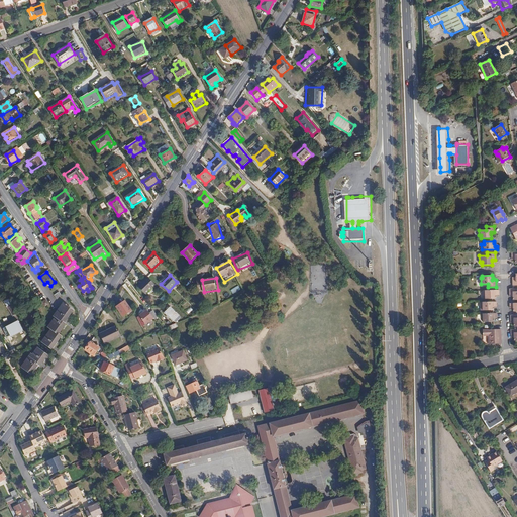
[(144,291),(151,285),(147,281),(141,288),(144,291)]
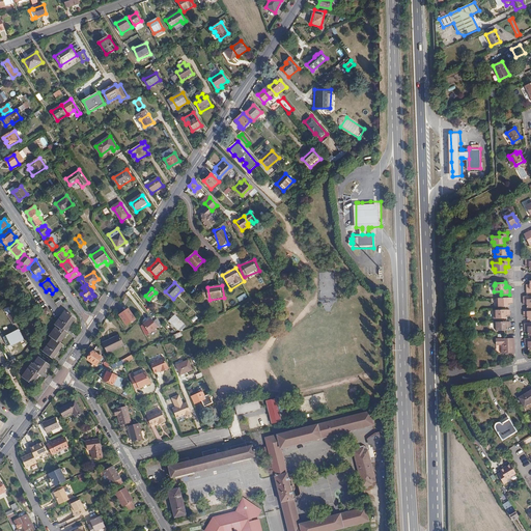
[(245,292),(238,298),(240,302),(248,298),(245,292)]
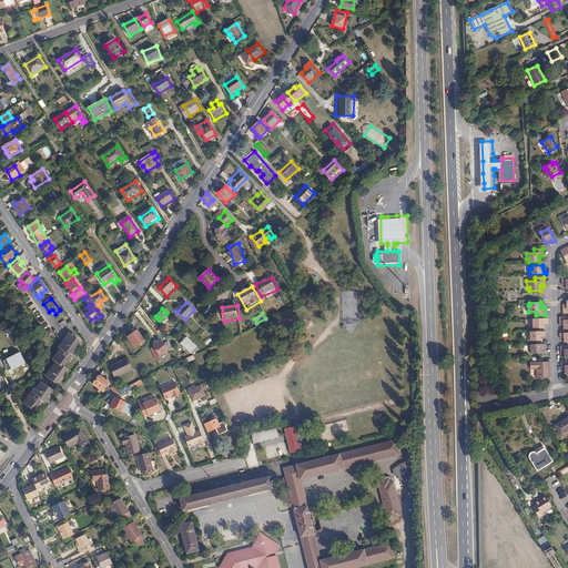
[(544,327),(545,324),(545,322),(546,322),(548,322),(548,318),(530,318),(530,324),(533,324),(533,327),(544,327)]
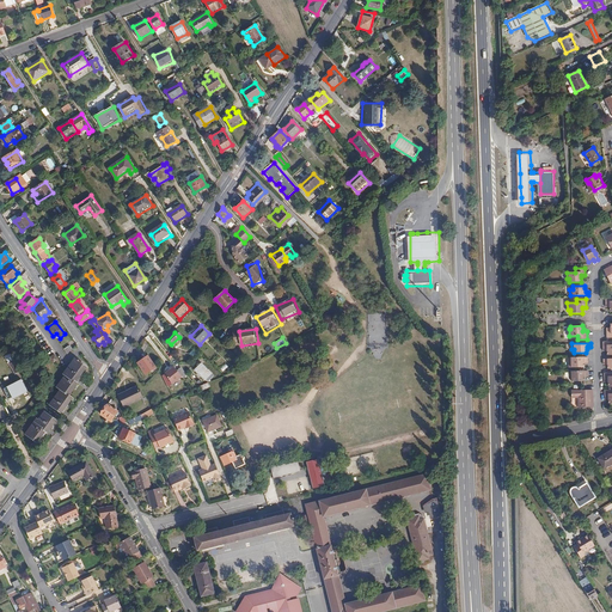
[(155,368),(147,356),(138,362),(146,374),(155,368)]
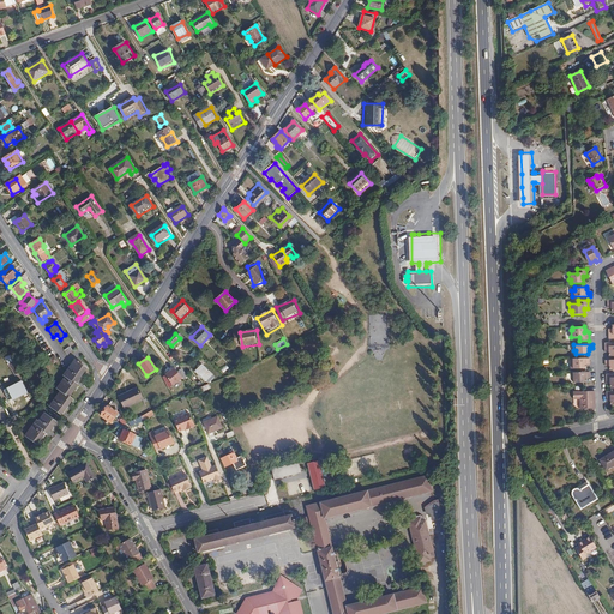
[(49,407),(61,415),(72,401),(68,397),(77,385),(76,384),(86,369),(74,361),(64,375),(65,377),(56,390),(60,392),(49,407)]
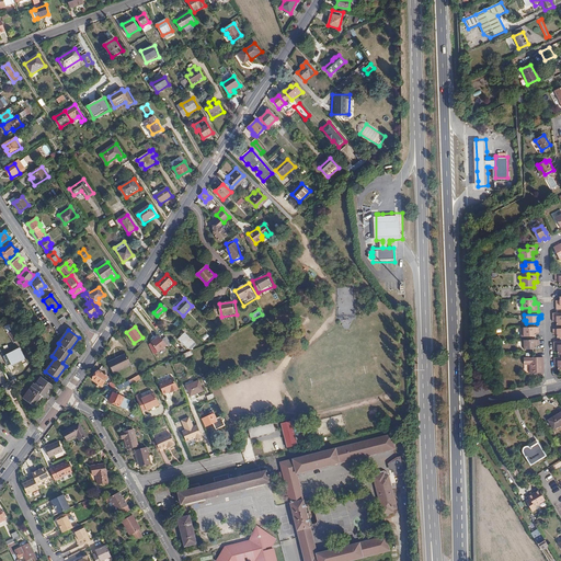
[(15,344),(20,341),(14,332),(10,335),(15,344)]
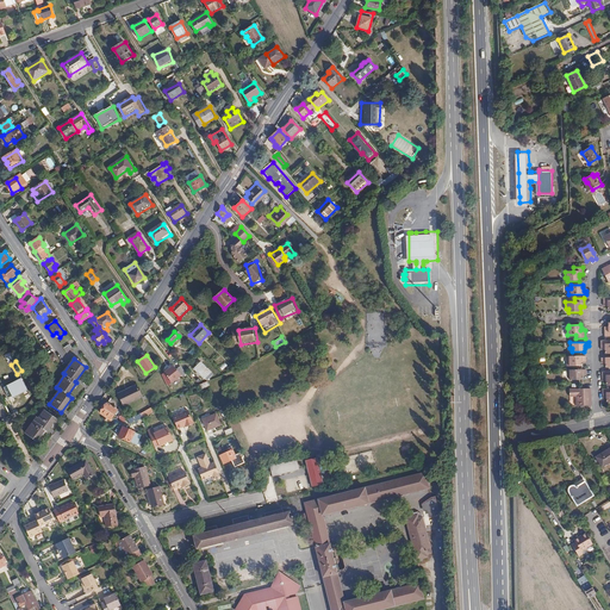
[(205,379),(211,373),(200,362),(194,368),(205,379)]
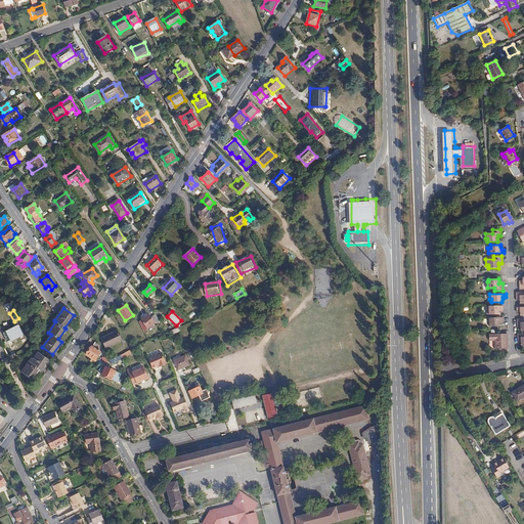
[(500,321),(503,321),(504,321),(504,317),(487,317),(487,323),(490,323),(489,325),(500,325),(500,322),(500,321)]
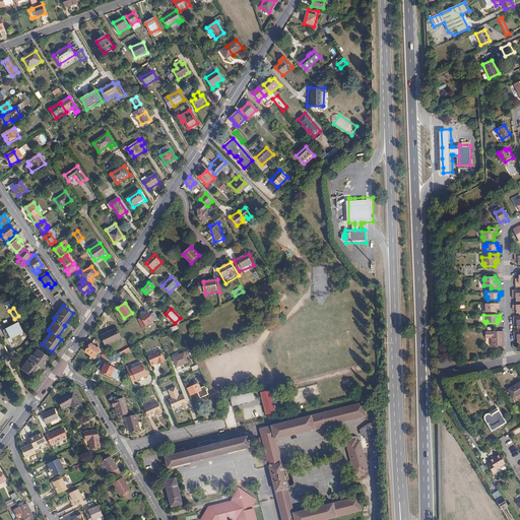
[(12,330),(5,334),(6,334),(3,336),(7,343),(22,334),(17,326),(13,329),(12,330)]
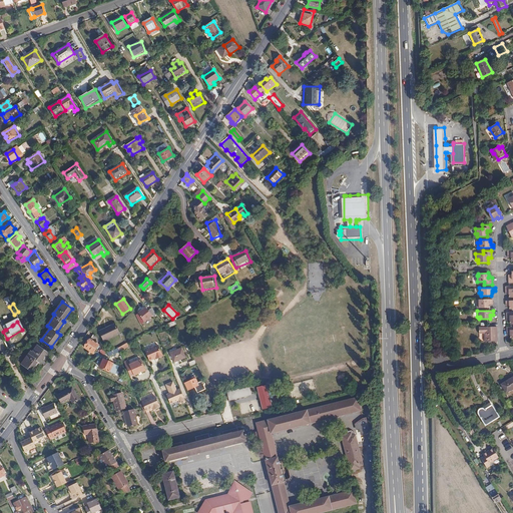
[(119,335),(115,325),(100,332),(104,341),(119,335)]
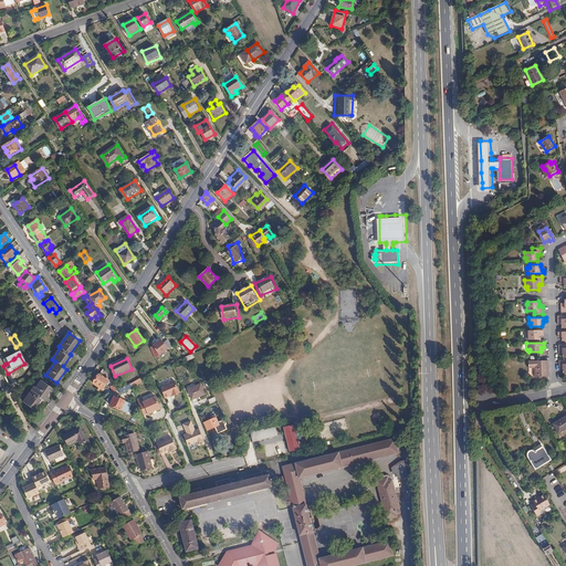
[(548,376),(548,360),(540,360),(535,360),(528,360),(528,367),(535,367),(535,376),(548,376)]
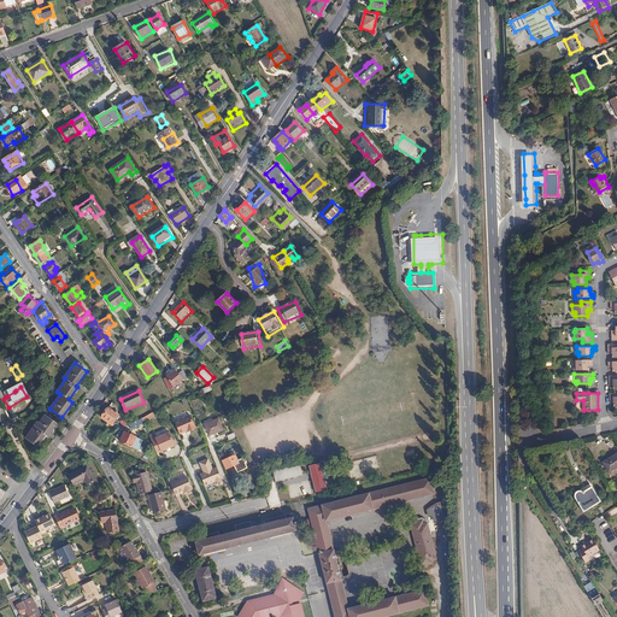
[(119,409),(118,404),(113,401),(109,407),(107,407),(105,412),(105,413),(103,418),(113,424),(117,419),(118,419),(121,415),(117,412),(119,409)]
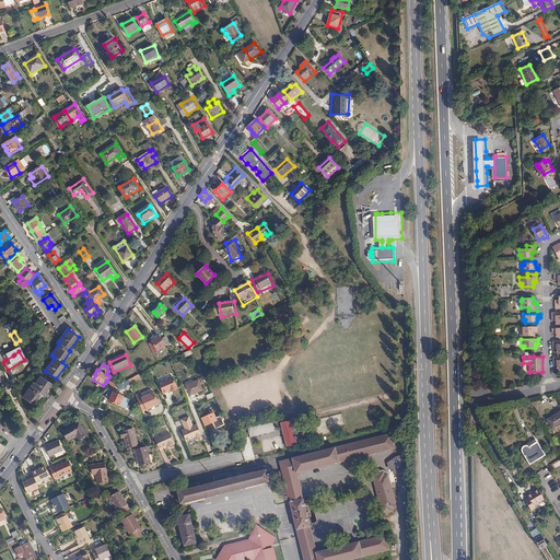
[(172,391),(173,392),(177,389),(173,376),(159,383),(163,394),(170,391),(172,391)]
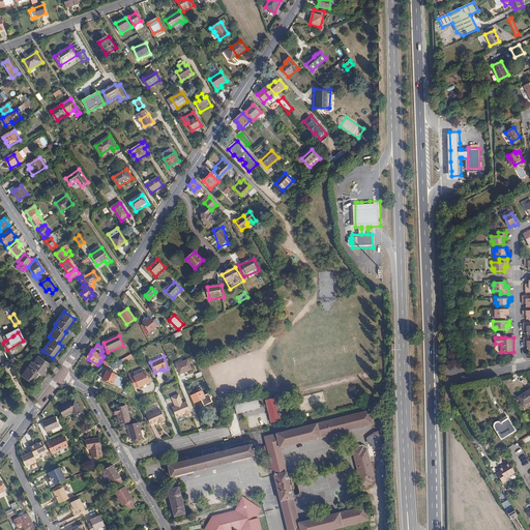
[(40,376),(48,365),(38,357),(30,367),(29,366),(23,377),(32,384),(39,375),(40,376)]
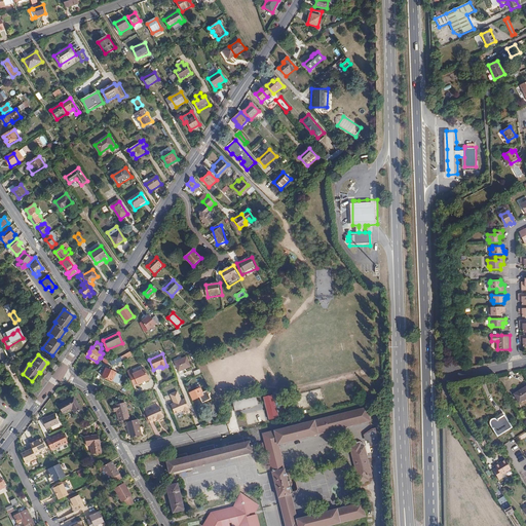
[(190,367),(186,357),(175,362),(179,372),(190,367)]
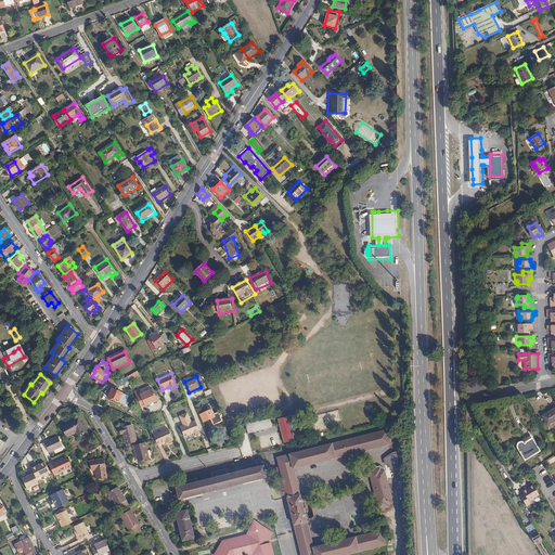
[(119,402),(124,394),(112,388),(108,397),(119,402)]
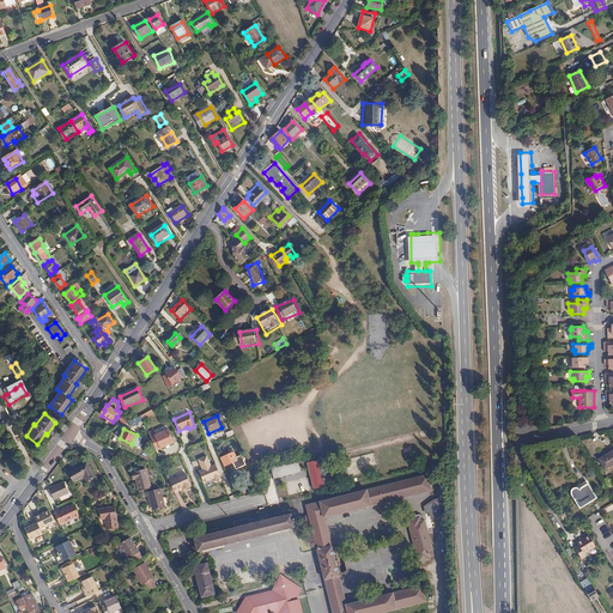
[(149,434),(156,450),(161,449),(175,443),(169,430),(155,436),(152,431),(149,434)]
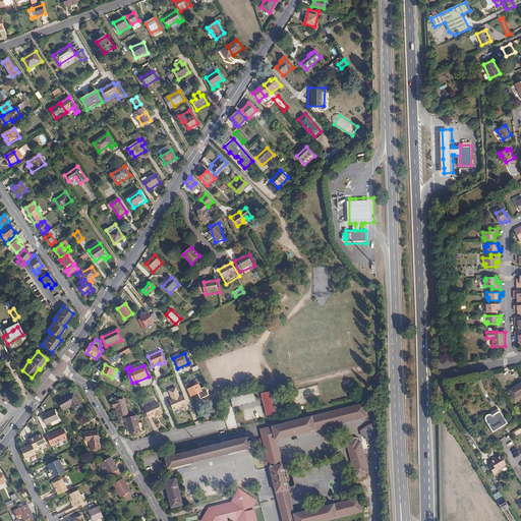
[(520,395),(520,383),(510,391),(515,399),(520,395)]
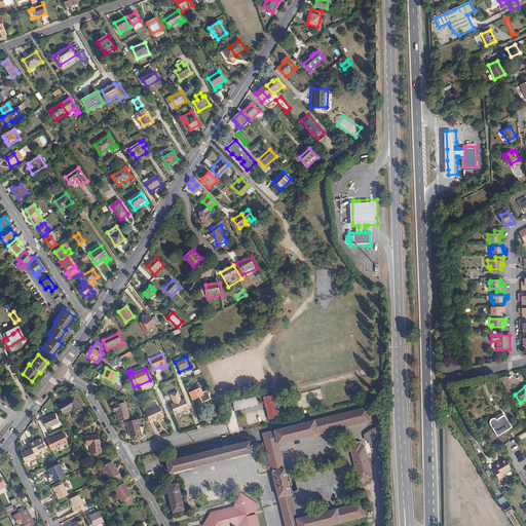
[(211,399),(210,397),(209,395),(208,392),(203,395),(200,388),(189,392),(193,400),(199,397),(202,403),(211,399)]
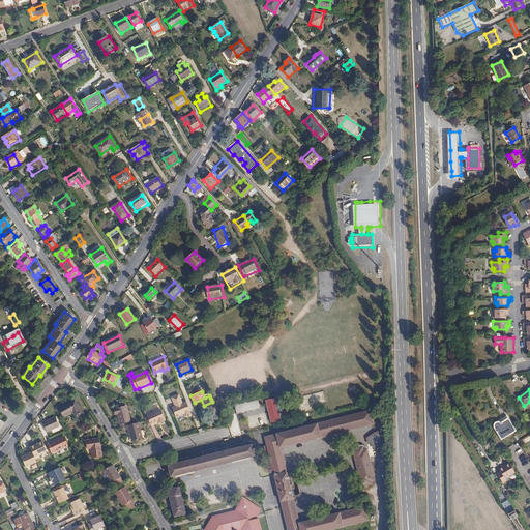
[(186,418),(192,415),(186,402),(182,404),(179,394),(172,398),(175,405),(178,404),(179,405),(175,407),(172,408),(176,418),(184,414),(186,418)]
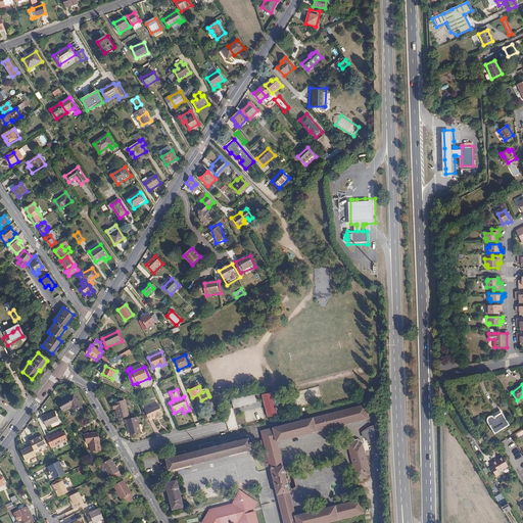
[(277,415),(272,392),(262,394),(268,417),(277,415)]
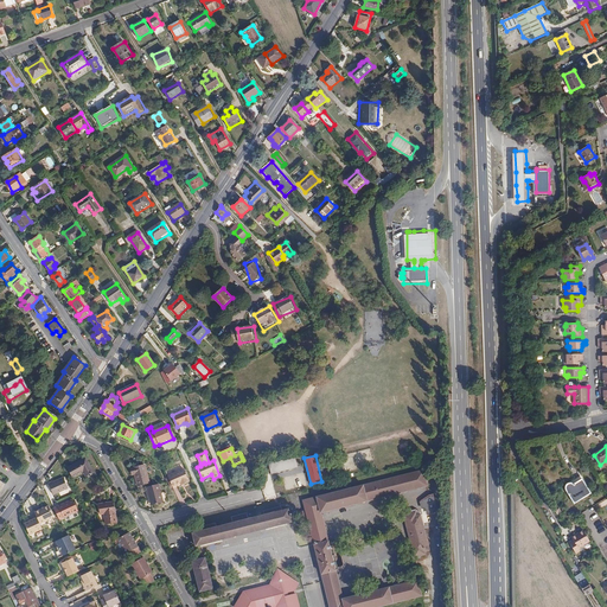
[(298,467),(295,457),(268,462),(270,473),(298,467)]
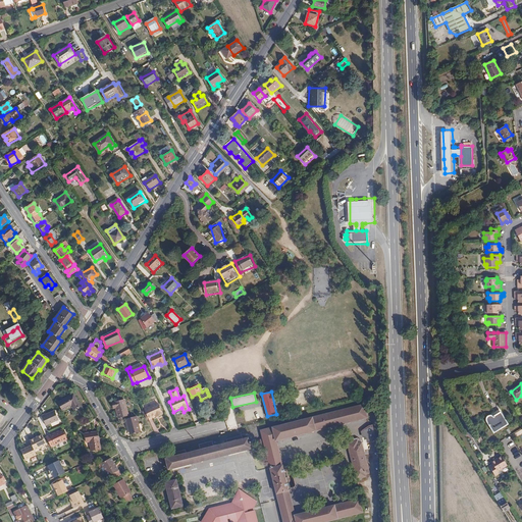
[(81,406),(74,394),(58,403),(63,411),(72,406),(74,410),(81,406)]
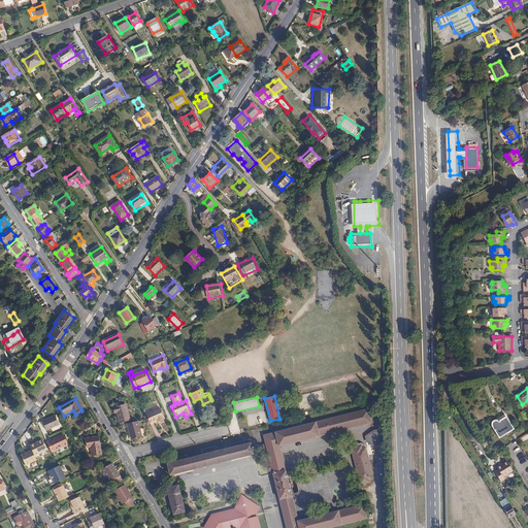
[(129,419),(125,403),(113,407),(114,411),(117,410),(120,422),(129,419)]
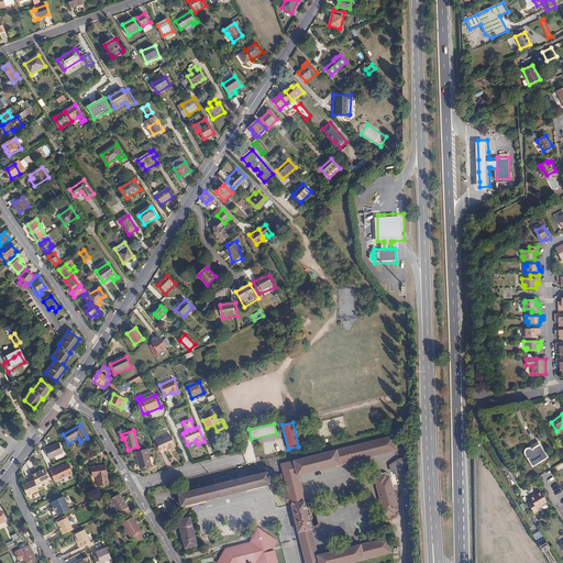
[(170,435),(156,442),(157,444),(161,452),(167,449),(170,448),(172,449),(176,446),(170,435)]
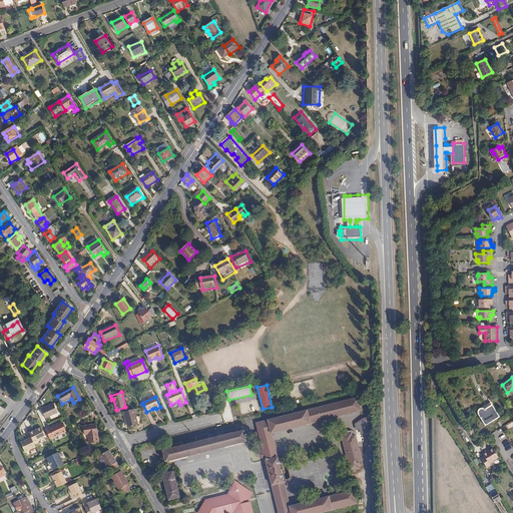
[(317,512),(356,503),(352,490),(290,506),(284,482),(286,481),(280,456),(277,457),(271,433),(361,411),(357,398),(310,410),(257,423),(270,475),(279,512),(317,512)]
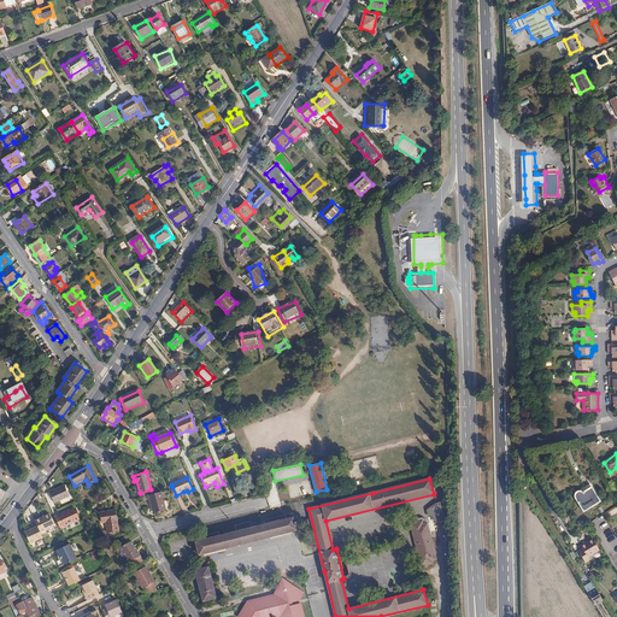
[(309,480),(301,482),(307,500),(315,498),(309,480)]
